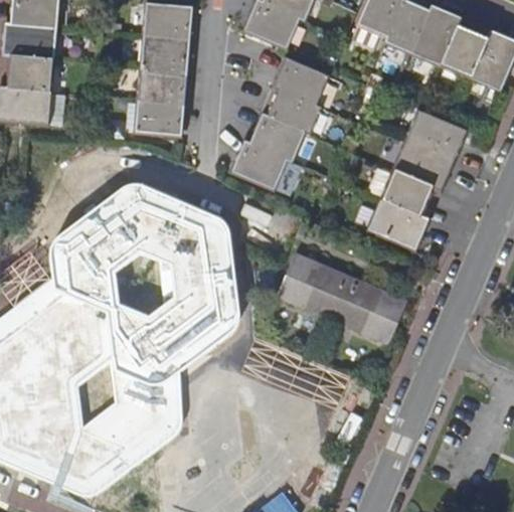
[(12,0),(10,23),(56,27),(57,0),(12,0)]
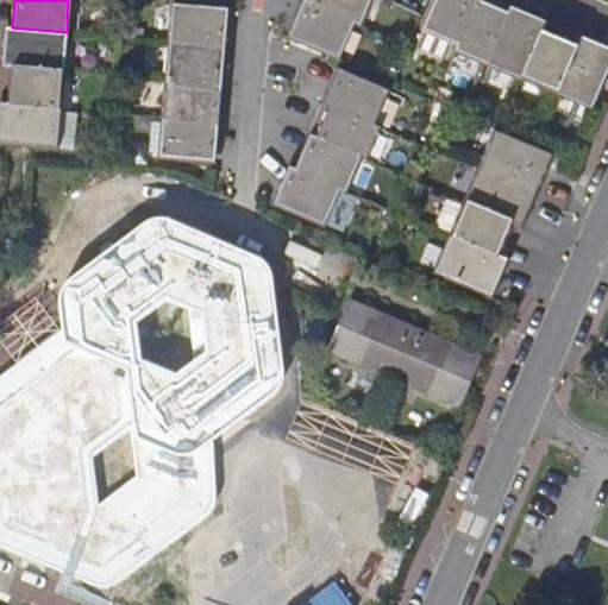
[(288,32),(339,55),(355,19),(309,0),(302,0),(288,32)]
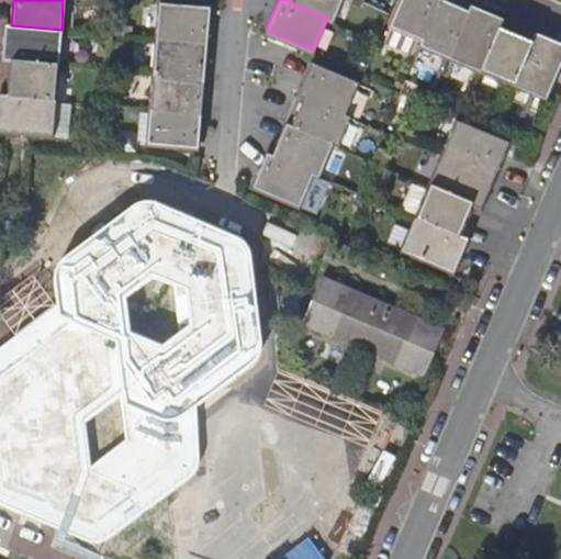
[(285,0),(327,18),(333,21),(341,0),(285,0)]
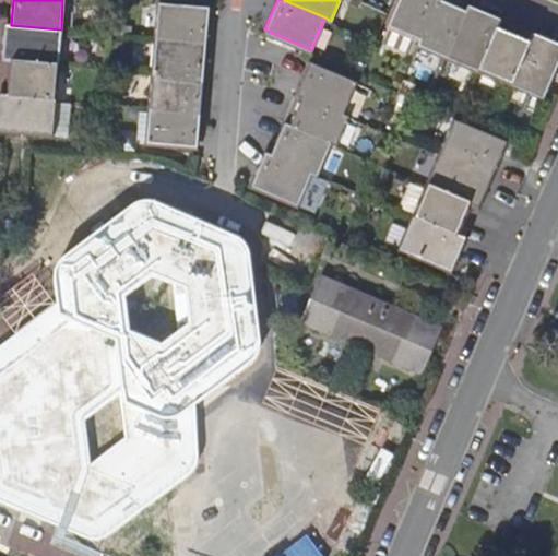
[(399,0),(388,24),(420,38),(437,0),(399,0)]
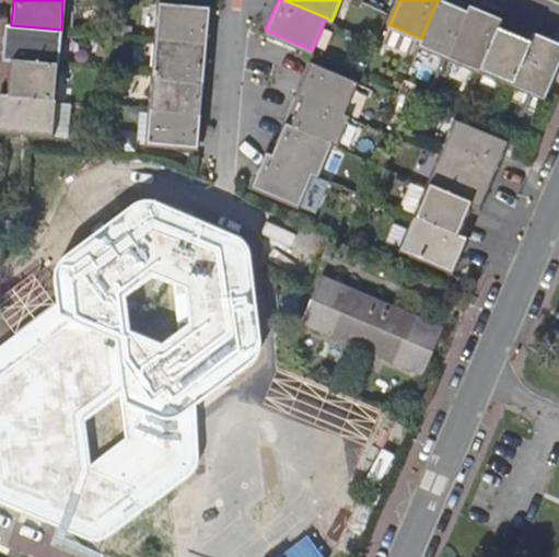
[(438,0),(421,38),(419,43),(447,56),(469,3),(462,0),(438,0)]
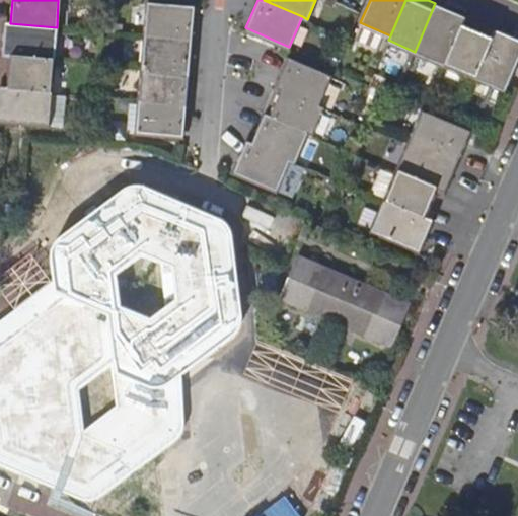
[(194,5),(147,2),(144,35),(191,40),(194,5)]
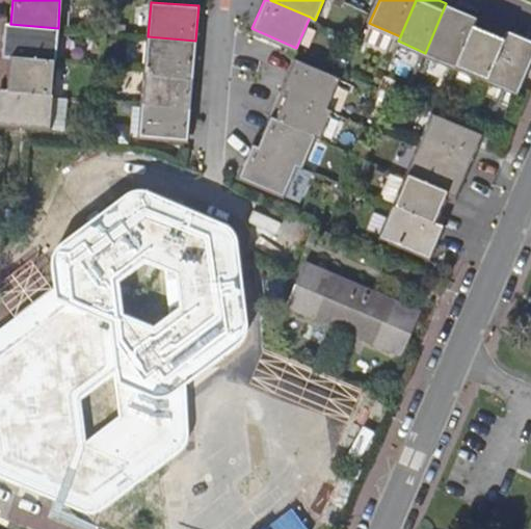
[(455,65),(474,23),(476,16),(446,3),(425,53),(455,65)]
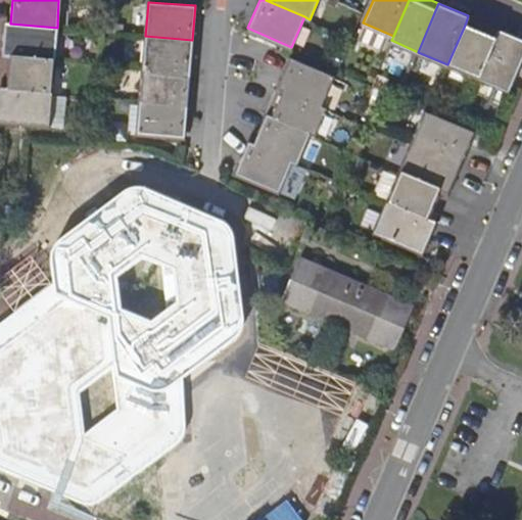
[(466,22),(447,64),(477,78),(495,35),(466,22)]
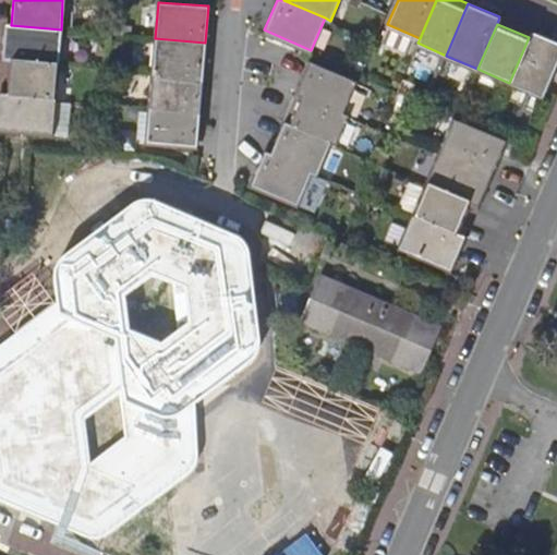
[(61,29),(11,25),(4,25),(1,59),(10,60),(58,64),(61,29)]
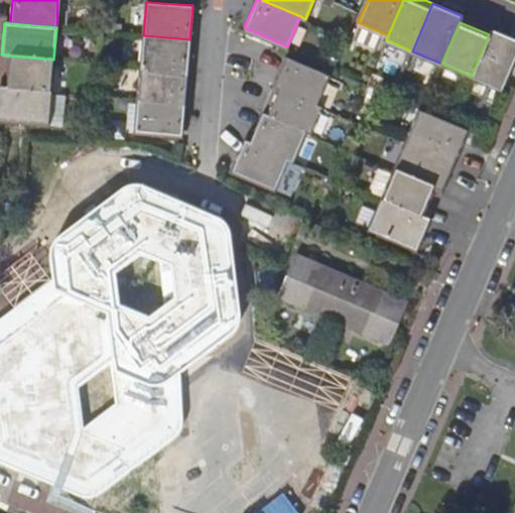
[(514,54),(514,38),(492,28),(489,34),(471,77),(500,90),(514,54)]
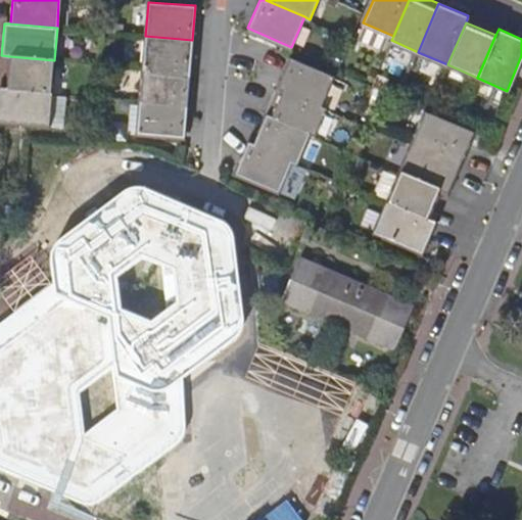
[(142,67),(189,72),(192,40),(145,36),(142,67)]
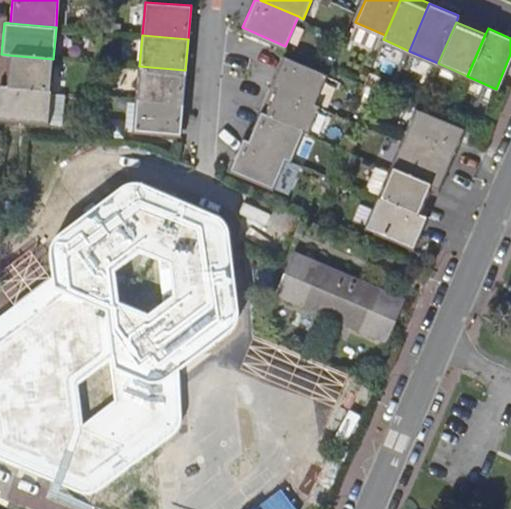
[(53,59),(9,55),(6,86),(50,90),(53,59)]
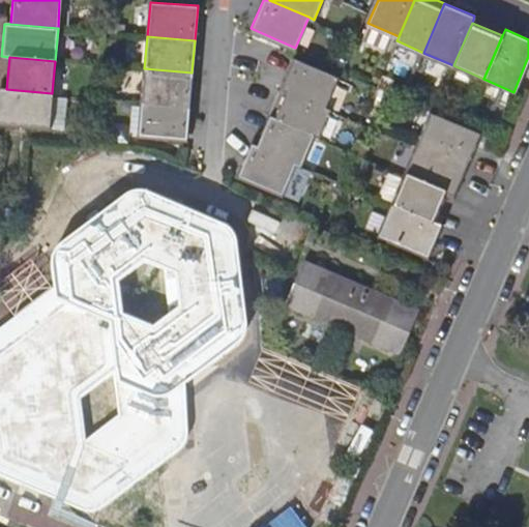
[(338,77),(293,58),(281,89),(324,108),(338,77)]
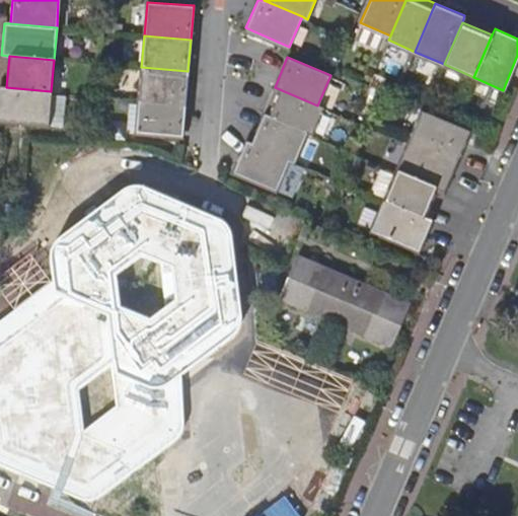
[(67,61),(54,60),(51,91),(65,92),(67,61)]
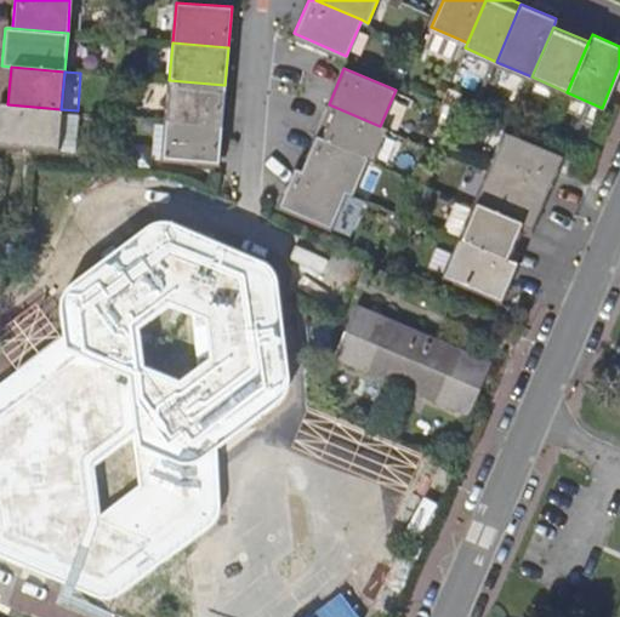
[(166,118),(222,121),(225,85),(169,80),(166,118)]
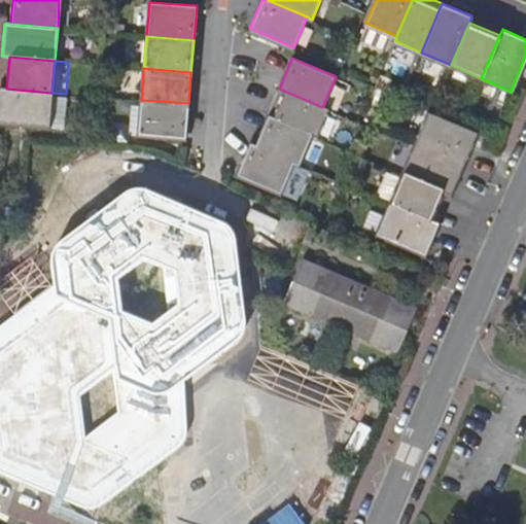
[(0,121),(64,127),(66,94),(51,93),(6,89),(0,88),(0,121)]
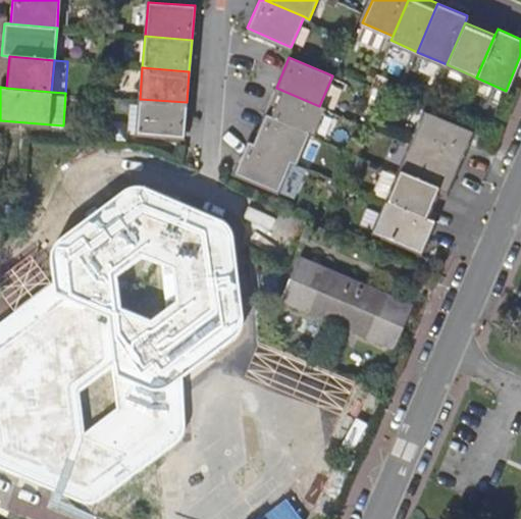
[(309,133),(314,134),(324,109),(319,106),(276,88),(265,113),(309,133)]
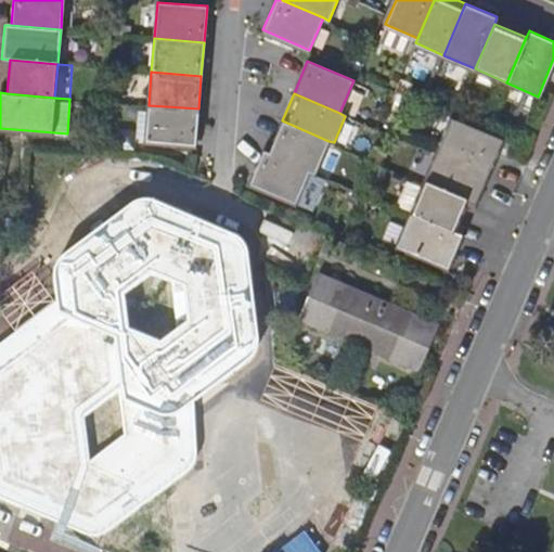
[(145,141),(188,144),(195,144),(198,108),(149,105),(149,108),(138,107),(136,135),(146,136),(145,141)]
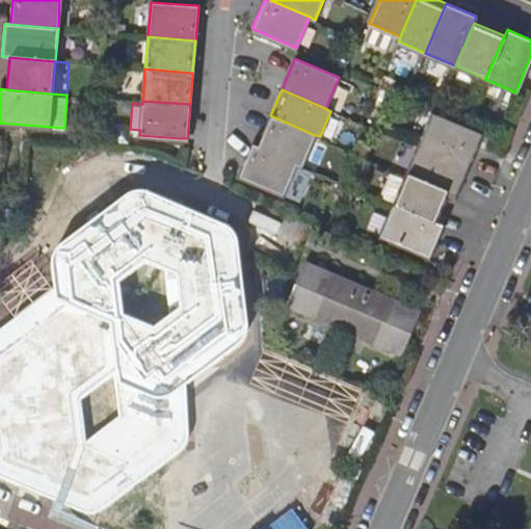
[(482,134),(432,113),(419,143),(469,165),(482,134)]
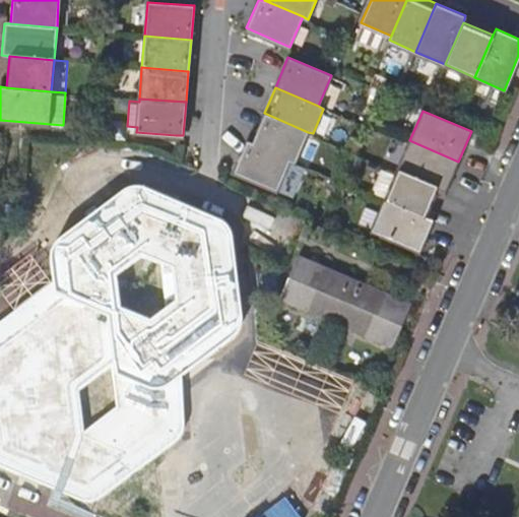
[(289,159),(294,162),(308,132),(264,113),(251,142),(289,159)]
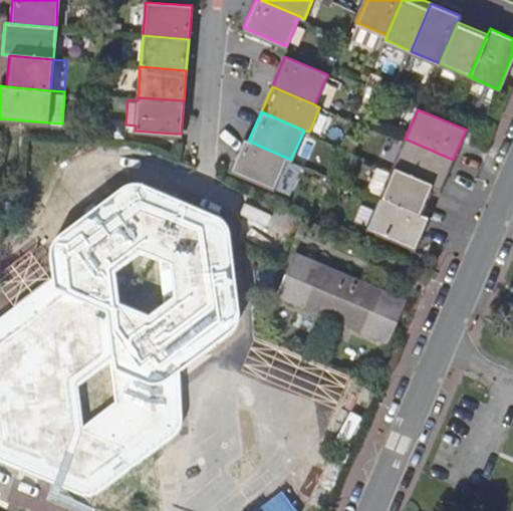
[(392,169),(433,186),(441,189),(453,160),(405,139),(392,169)]
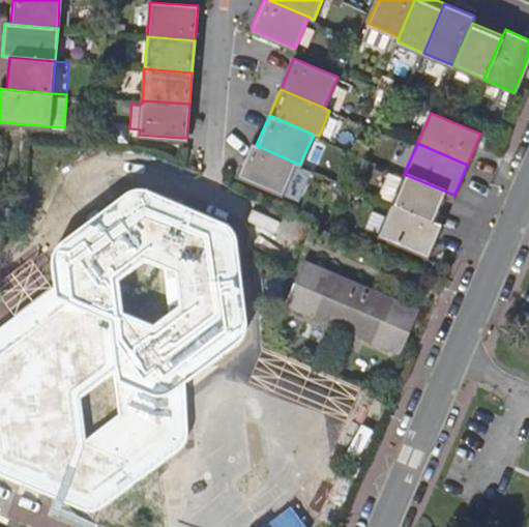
[(237,174),(282,193),(295,163),(256,145),(251,144),(237,174)]
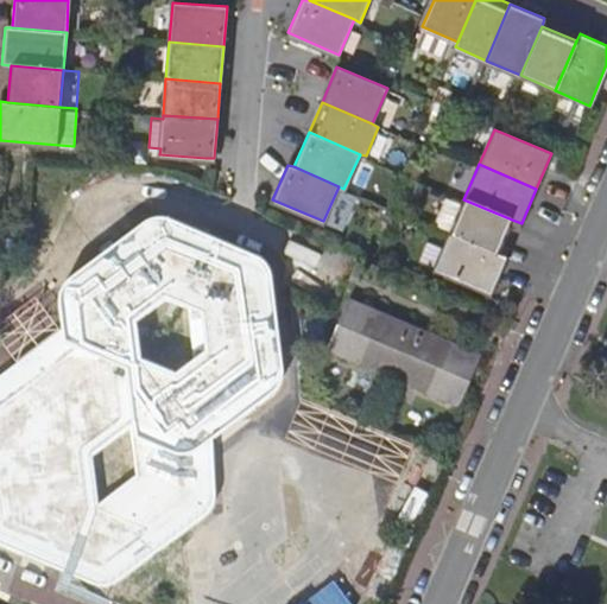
[(343,189),(339,186),(323,221),(339,228),(354,194),(343,189)]
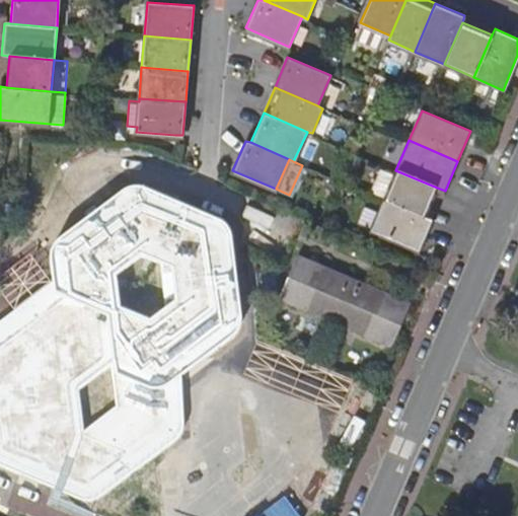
[(437,188),(395,170),(383,200),(425,218),(437,188)]
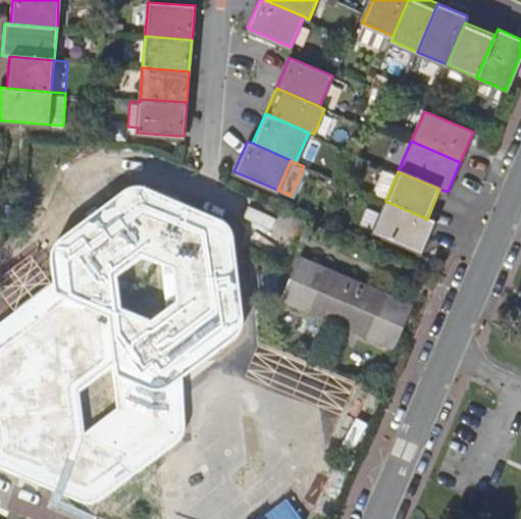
[(0,446),(20,454),(21,466),(33,470),(41,464),(44,485),(65,495),(84,482),(103,490),(122,476),(120,455),(76,435),(72,388),(112,361),(119,355),(154,370),(184,348),(195,352),(230,325),(219,230),(155,204),(153,194),(132,185),(94,212),(95,225),(59,252),(63,298),(52,294),(25,313),(27,325),(4,317),(0,319),(0,446)]
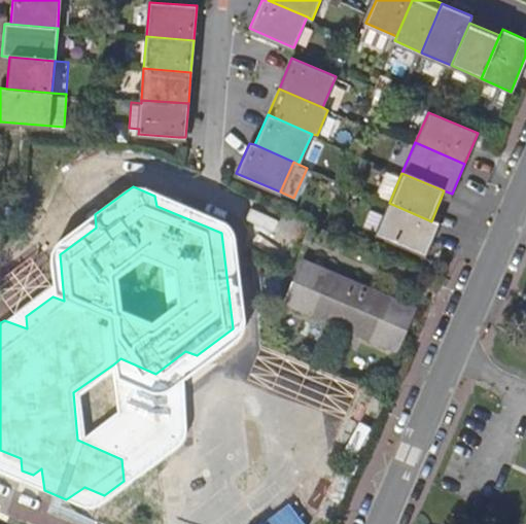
[(431,221),(389,203),(376,233),(426,253),(439,223),(431,221)]
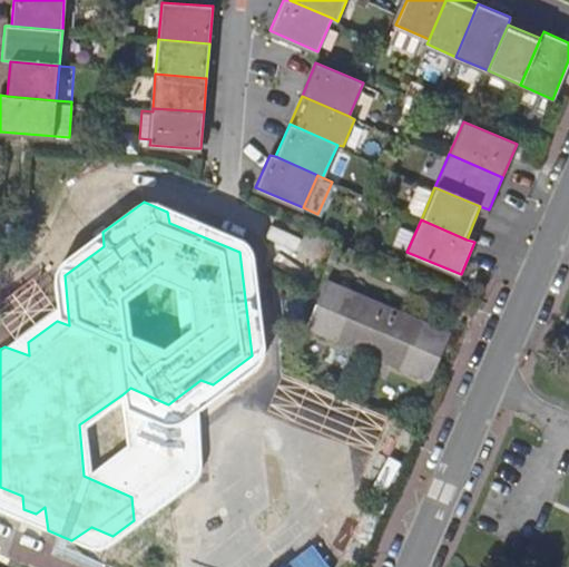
[(450,334),(327,281),(307,326),(431,380),(450,334)]
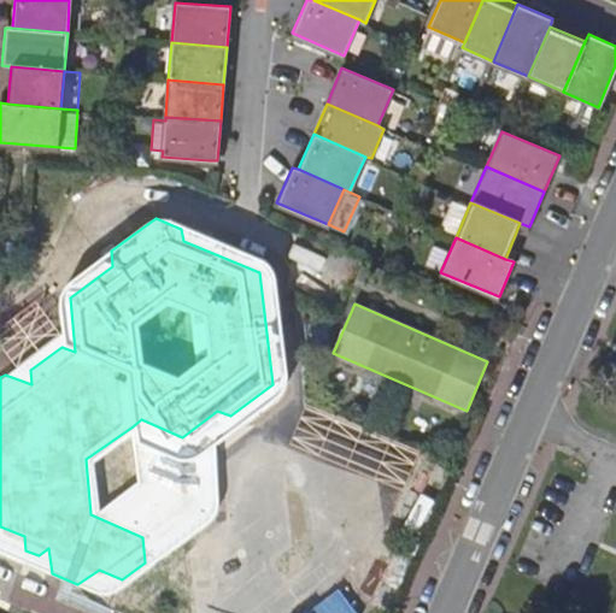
[(186,448),(230,416),(217,411),(182,437),(141,419),(133,426),(186,448)]
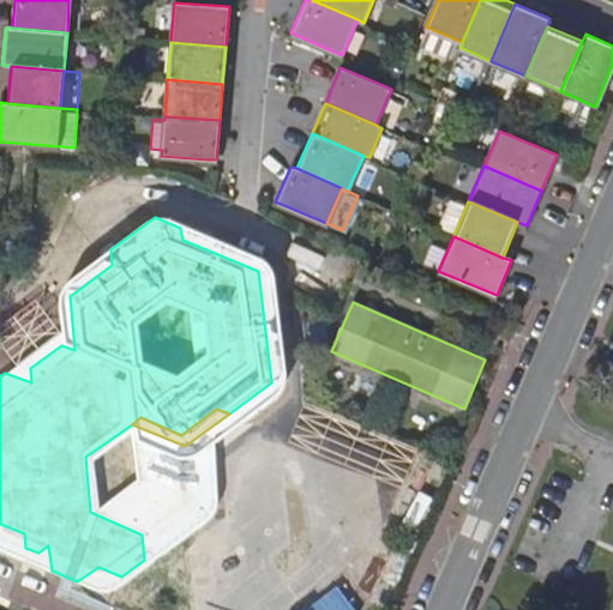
[(0,536),(25,548),(24,533),(0,524),(0,536)]
